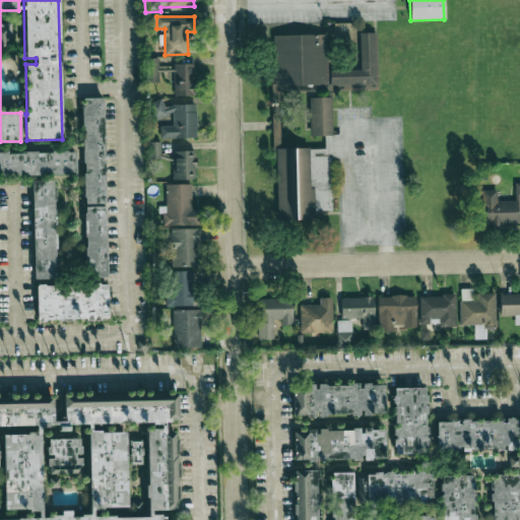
[(378,88),(376,31),(360,33),(361,69),(328,70),(327,34),(273,35),(274,90),(378,88)]
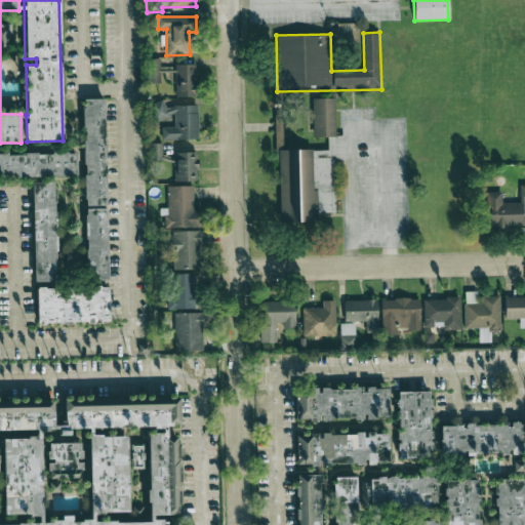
[(196,96),(195,64),(175,65),(175,70),(160,71),(160,58),(147,58),(147,82),(175,81),(175,96),(196,96)]
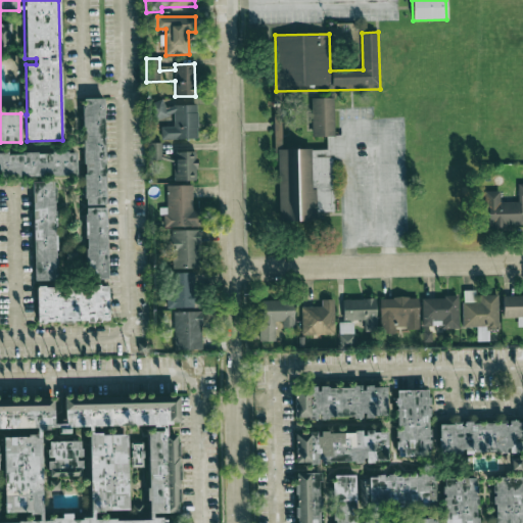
[(278,222),(315,221),(315,212),(334,211),(332,158),(344,158),(343,135),(334,135),(333,97),(311,98),(312,137),(326,137),(327,149),(277,150),(278,222)]
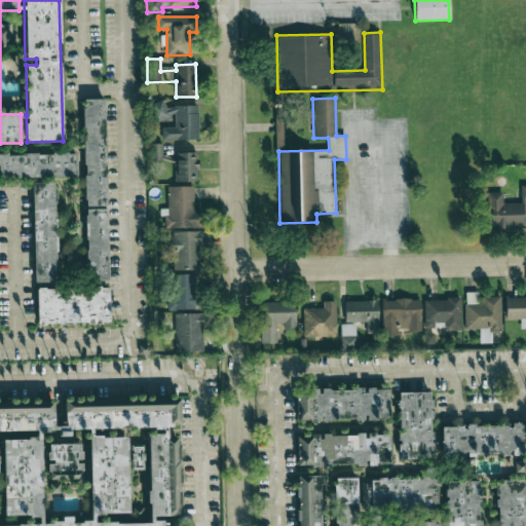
[(105,99),(83,99),(86,280),(107,280),(105,99)]
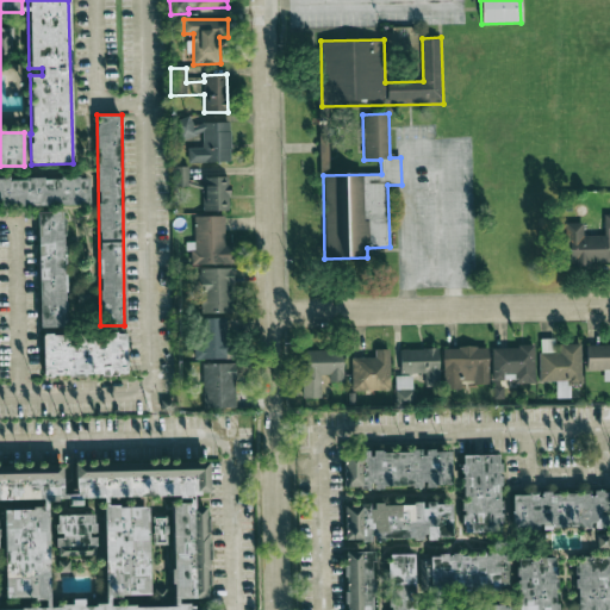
[(230,161),(230,122),(206,122),(193,126),(190,116),(181,116),(174,118),(174,123),(180,142),(199,136),(203,136),(203,147),(198,148),(188,148),(188,162),(230,161)]
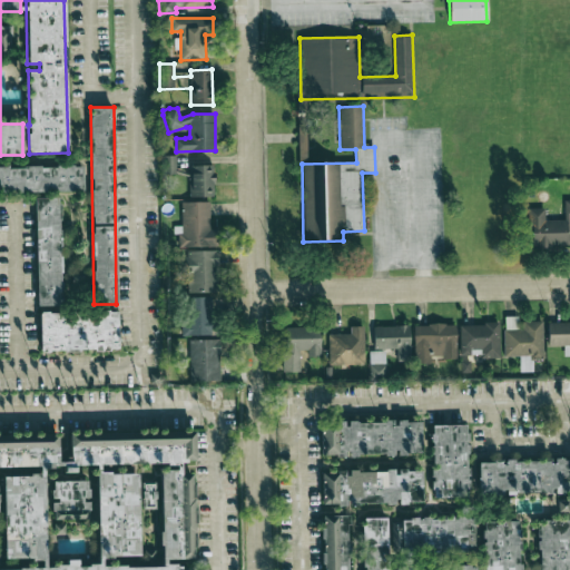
[(176,155),(161,156),(161,174),(176,174),(176,155)]
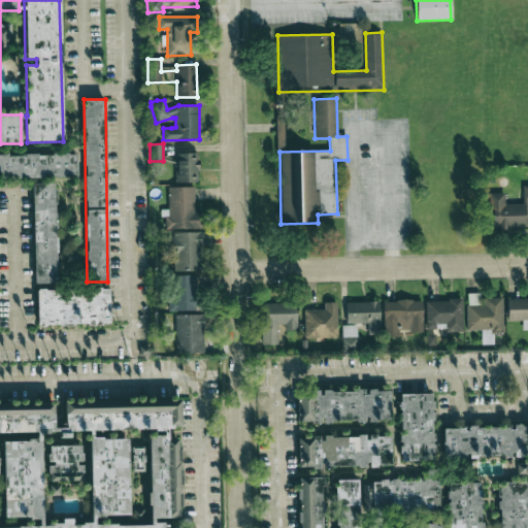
[(174,182),(198,183),(198,153),(175,153),(174,182)]
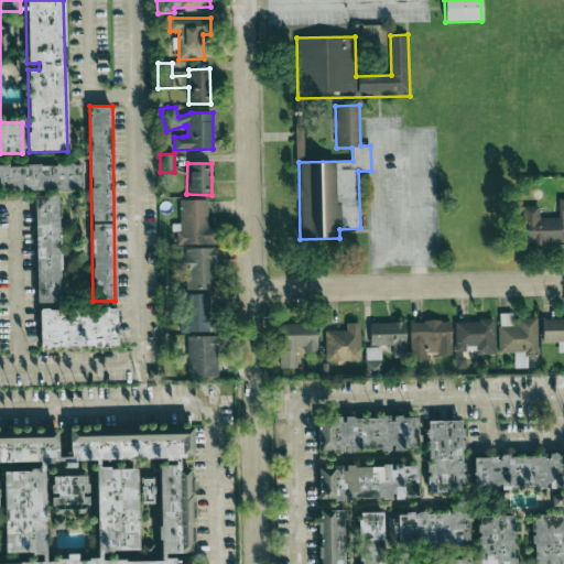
[(0,190),(83,190),(82,164),(0,165),(0,190)]
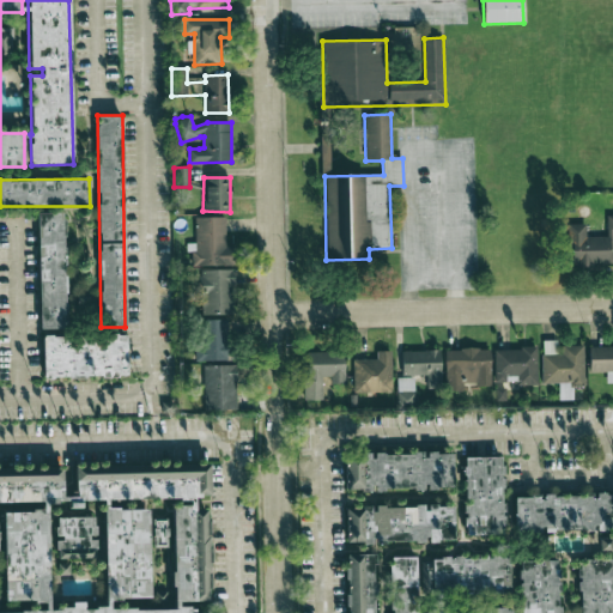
[(41,328),(67,328),(65,212),(37,213),(41,328)]
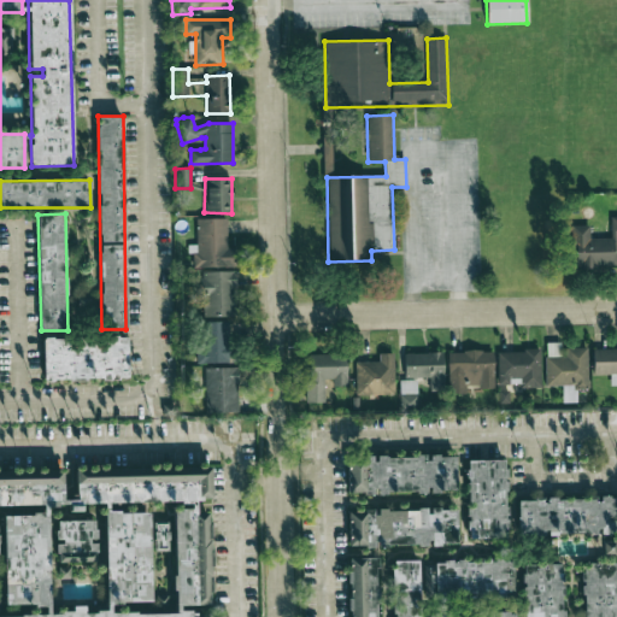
[(616,266),(616,217),(611,218),(611,238),(589,239),(589,225),(574,225),(574,268),(616,266)]
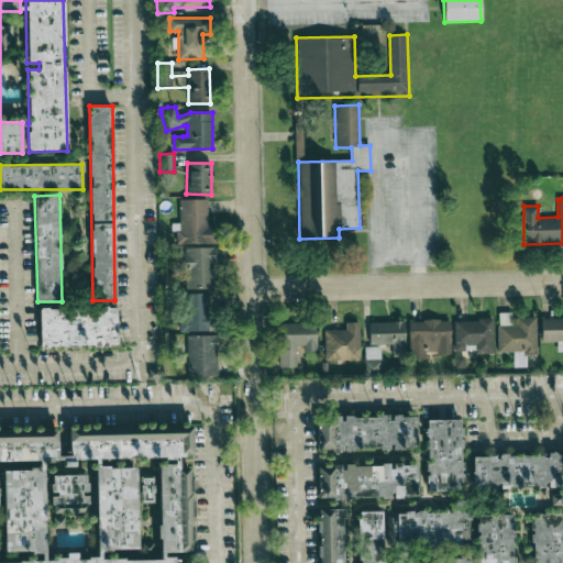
[(208,225),(207,199),(178,200),(179,223),(176,223),(176,244),(216,243),(214,225),(208,225)]
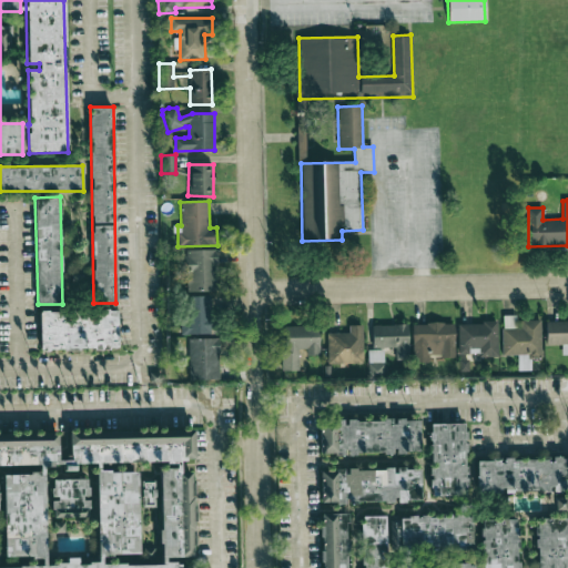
[(188,292),(217,291),(216,250),(179,251),(180,280),(188,280),(188,292)]
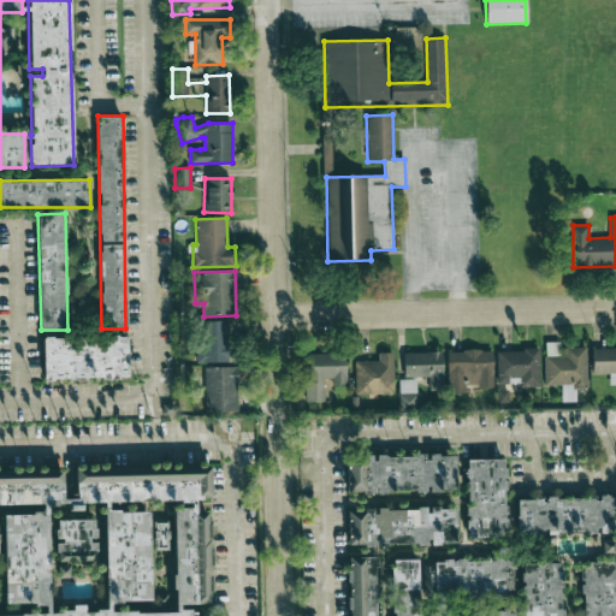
[(230,321),(196,321),(197,362),(231,362),(230,321)]
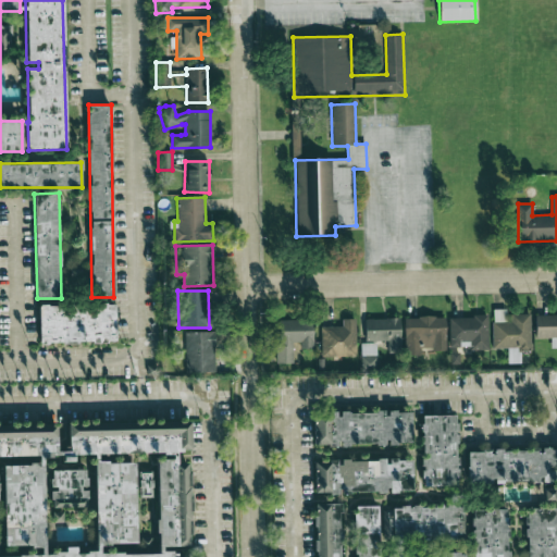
[(39,343),(115,342),(115,305),(39,305),(39,343)]
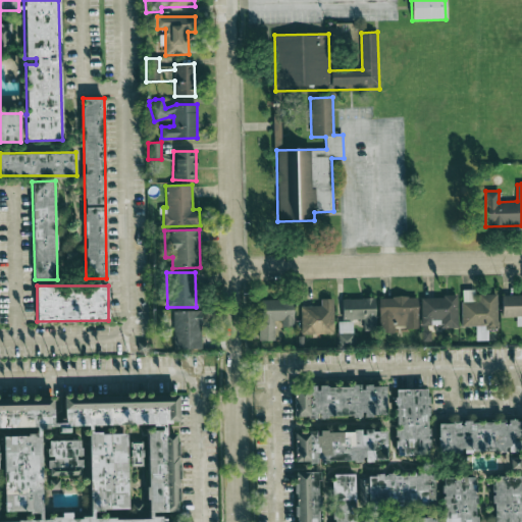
[(498,295),(476,295),(476,290),(462,290),(462,326),(476,326),(476,340),(480,340),(480,336),(486,336),(486,329),(498,329),(498,295)]
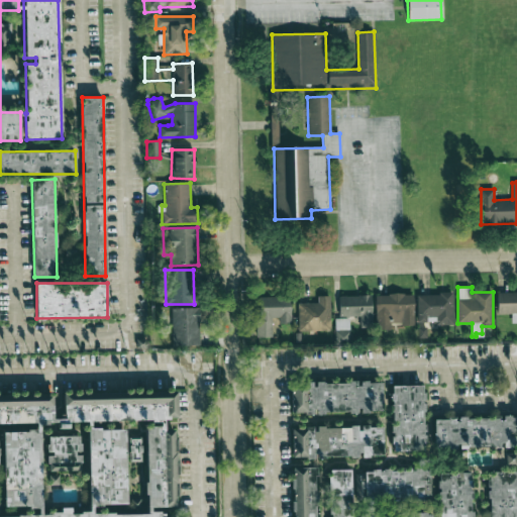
[(516,323),(516,293),(497,292),(497,314),(513,314),(513,323),(516,323)]
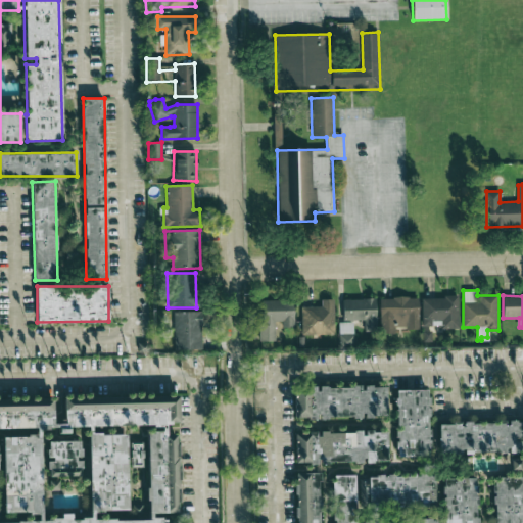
[(419,328),(418,297),(379,297),(380,334),(395,334),(395,329),(419,328)]
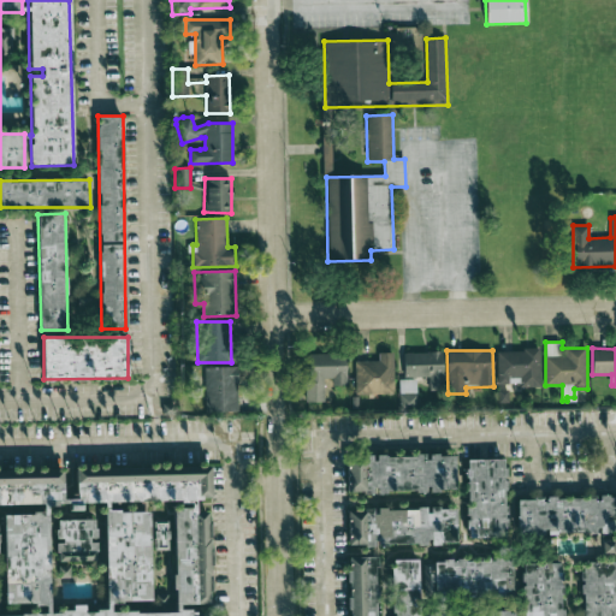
[(539,350),(497,350),(497,384),(520,383),(520,388),(540,388),(539,350)]
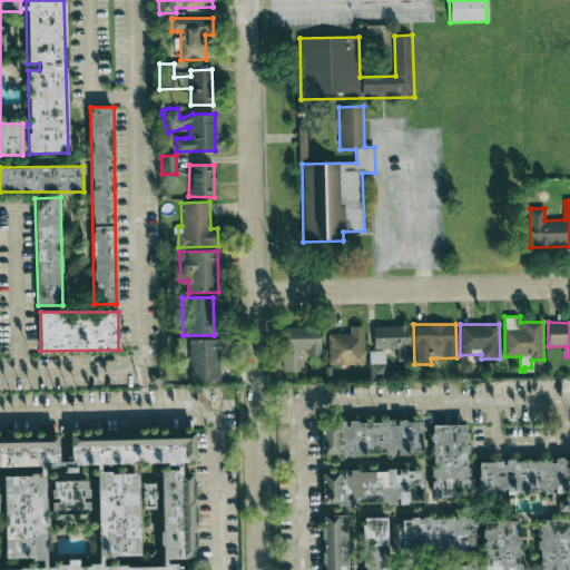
[(373,326),(374,350),(396,349),(396,361),(410,361),(410,325),(373,326)]
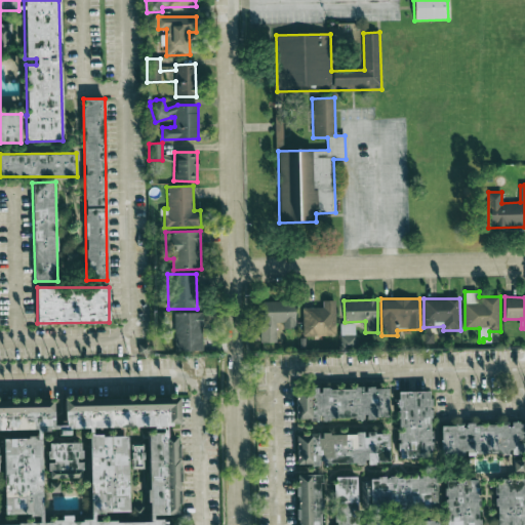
[(276,342),(276,327),(295,326),(295,300),(259,301),(260,342),(276,342)]
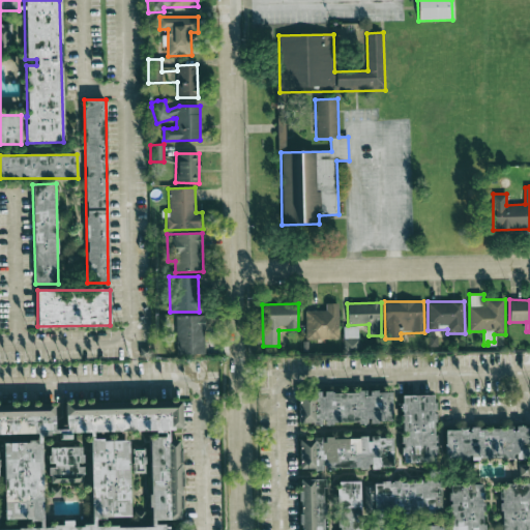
[(339,339),(337,303),(325,303),(325,311),(305,311),(305,340),(339,339)]
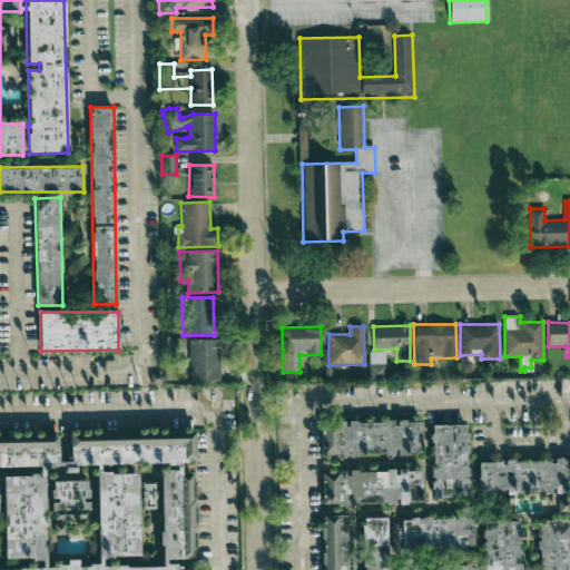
[(190,381),(220,381),(219,340),(189,340),(190,381)]
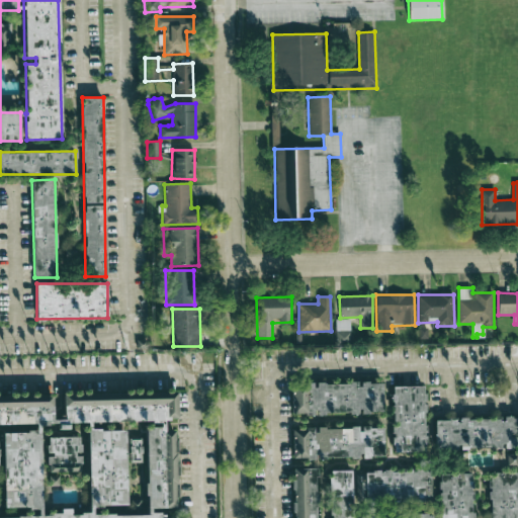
[(335,319),(336,343),(350,343),(350,318),(335,319)]
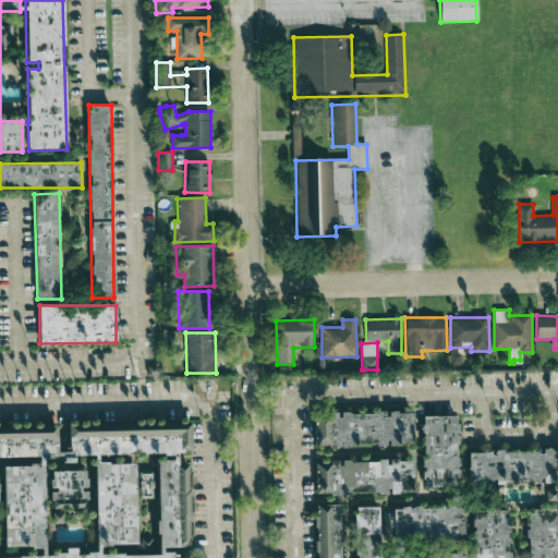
[(412,445),(412,411),(387,412),(339,413),(339,412),(315,413),(316,447),(388,445),(388,446),(412,445)]
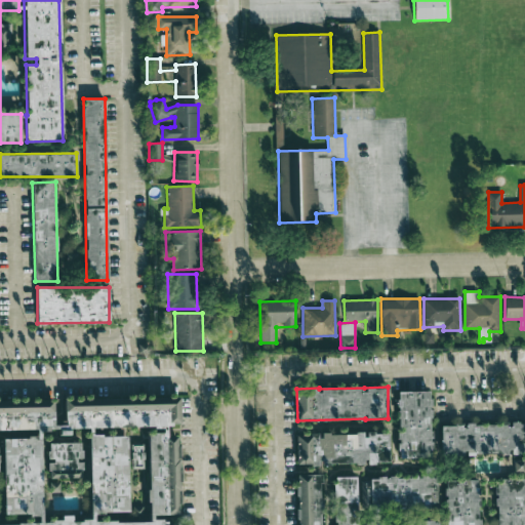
[(398,392),(397,458),(430,458),(431,392),(398,392)]
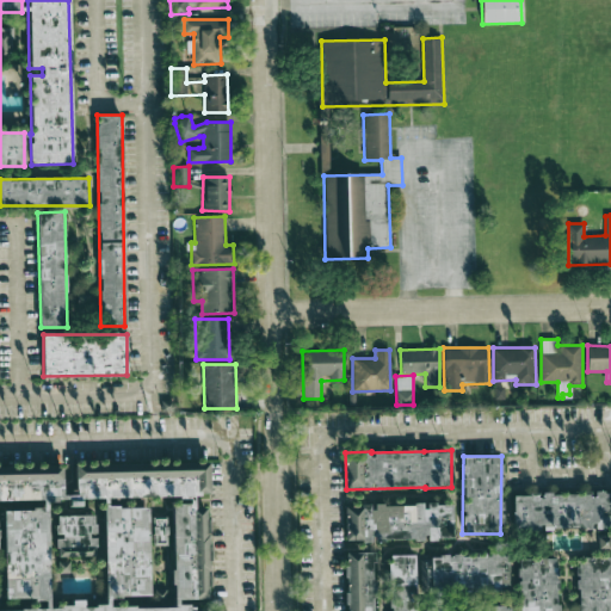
[(0,610),(202,610),(202,602),(209,602),(207,507),(193,507),(193,494),(209,494),(208,462),(74,466),(75,494),(62,494),(61,466),(0,467),(0,610)]
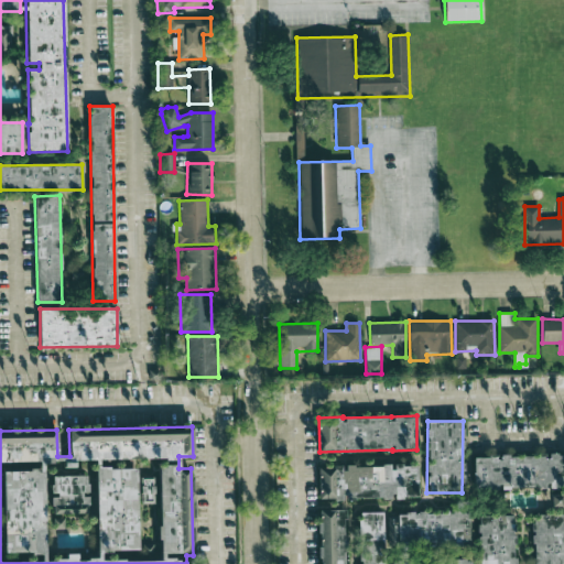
[(474,456),(474,489),(563,488),(563,454),(546,454),(546,455),(474,456)]
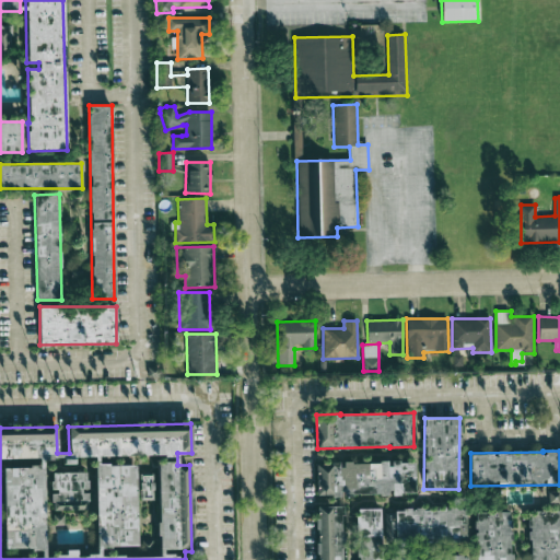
[(316,464),(316,496),(392,494),(392,493),(415,493),(415,462),(389,462),(389,463),(341,463),(341,464),(316,464)]
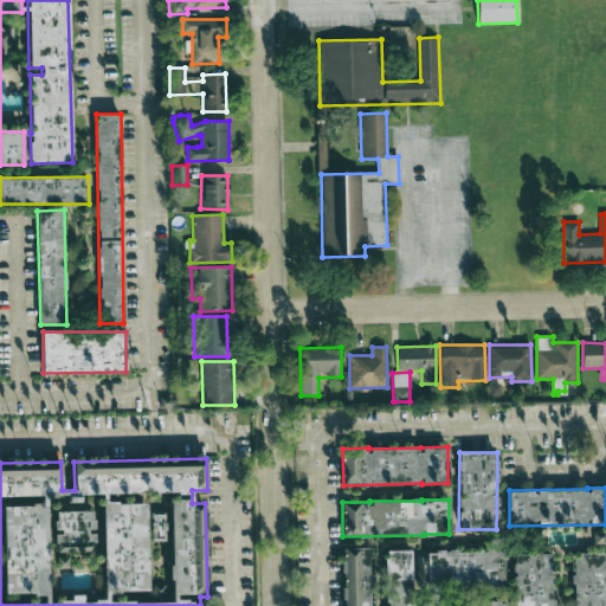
[(371,605),(371,548),(345,548),(343,605),(371,605)]
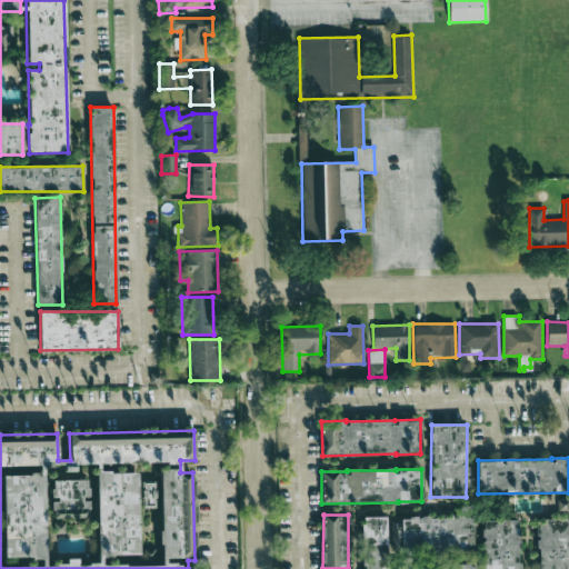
[(387,568),(386,517),(361,517),(361,568),(387,568)]
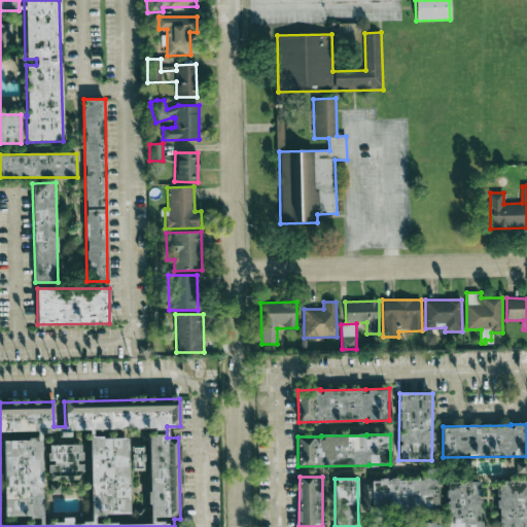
[(438,511),(437,479),(363,480),(363,512),(438,511)]
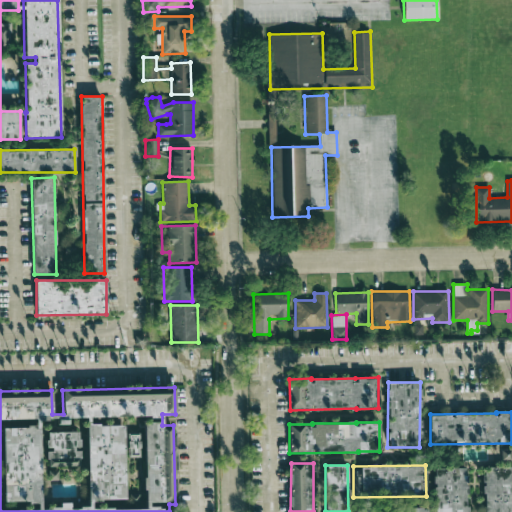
[(434,511),(511,511),(511,467),(483,467),(483,511),(467,511),(466,468),(434,468),(434,511)]
